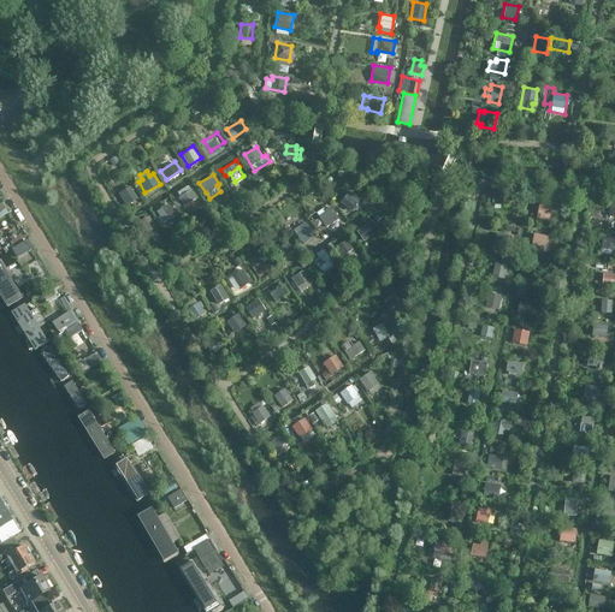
[(179,196),(177,197),(183,206),(197,197),(191,188),(190,189),(187,184),(176,191),(179,196)]
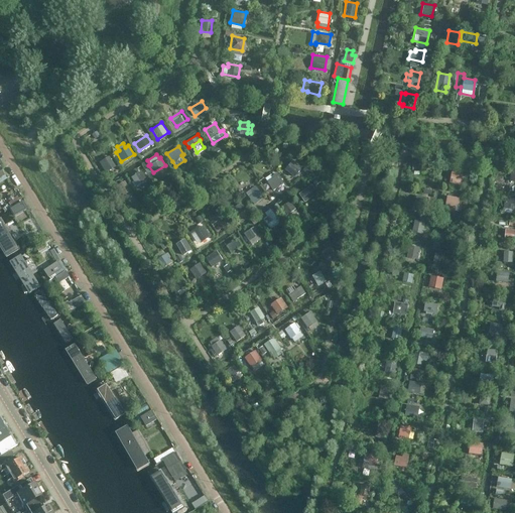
[(115,165),(109,155),(99,161),(105,171),(115,165)]
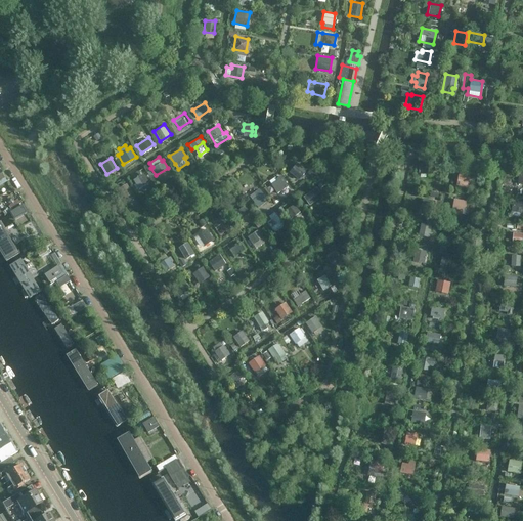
[(435,177),(438,163),(423,160),(420,174),(435,177)]
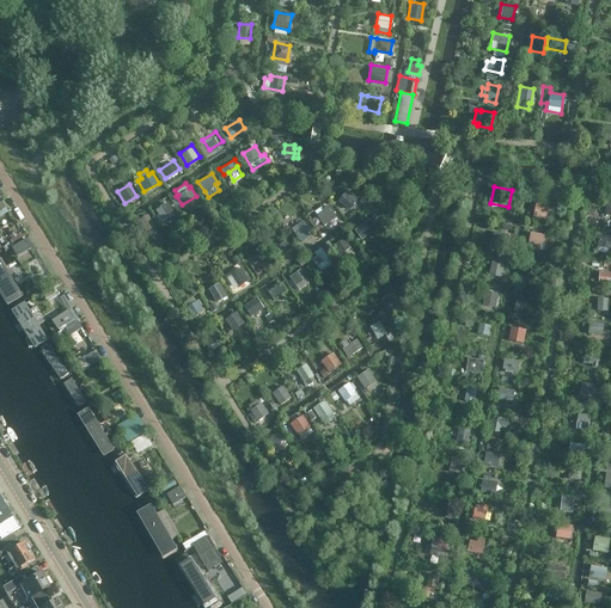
[(549,188),(536,188),(535,202),(549,202),(549,188)]
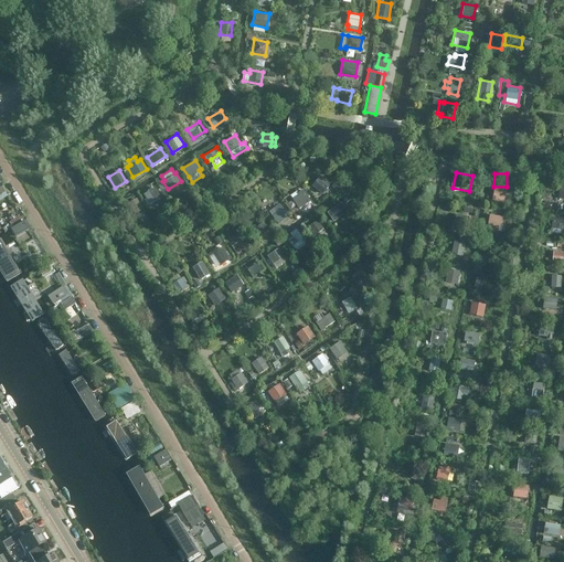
[(330,182),(320,175),(311,184),(322,193),(330,182)]
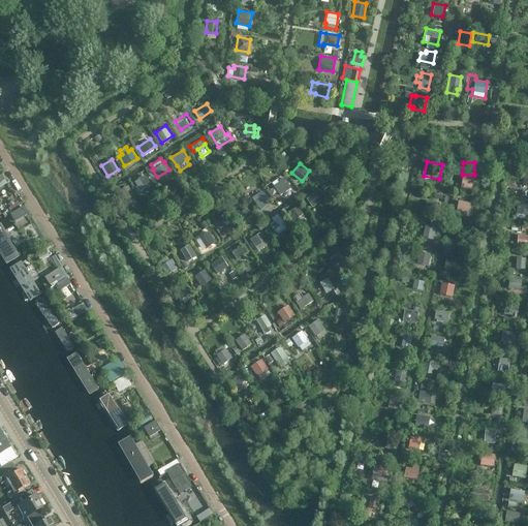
[(144,174),(133,181),(140,190),(150,183),(144,174)]
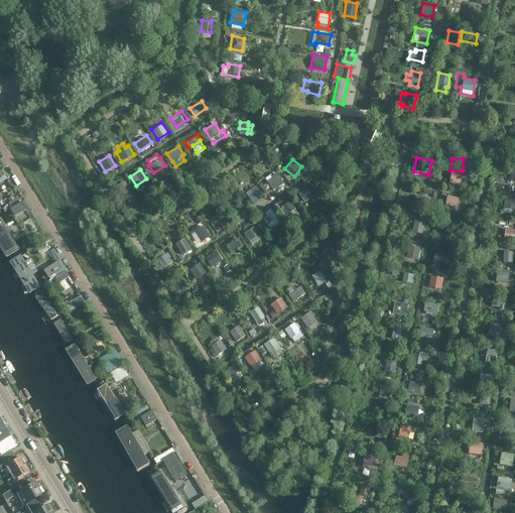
[(266,181),(272,189),(283,182),(276,171),(271,174),(270,173),(264,176),(267,181),(266,181)]
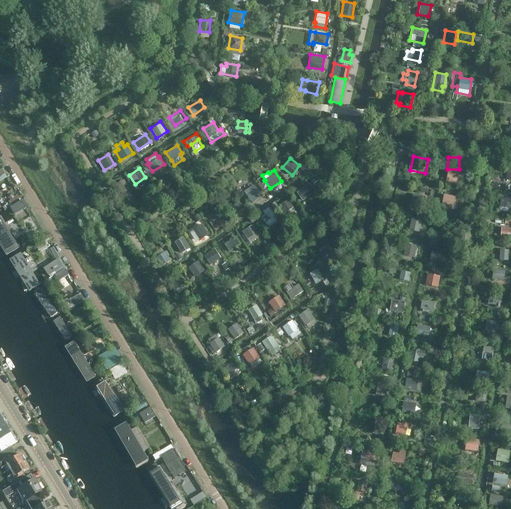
[(312,174),(308,177),(312,183),(317,180),(312,174)]
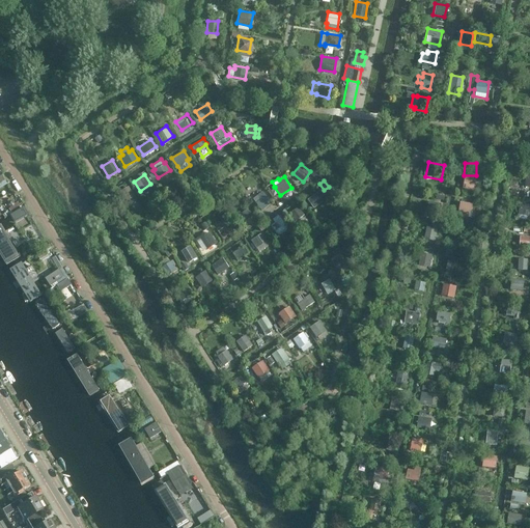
[(134,196),(127,186),(119,190),(126,201),(134,196)]
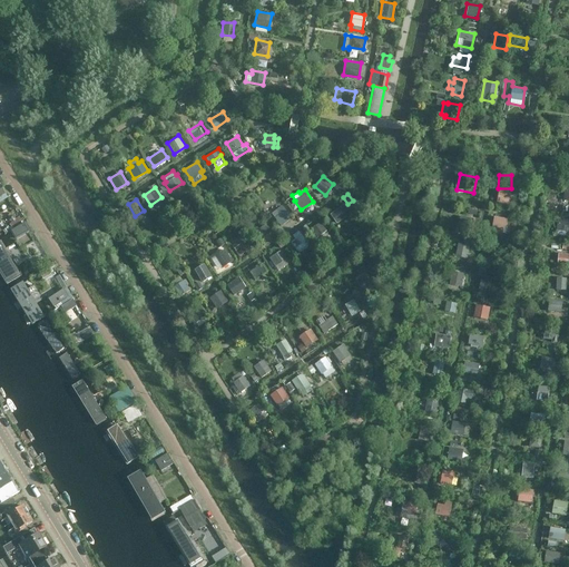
[(343,203),(329,213),(336,223),(350,213),(343,203)]
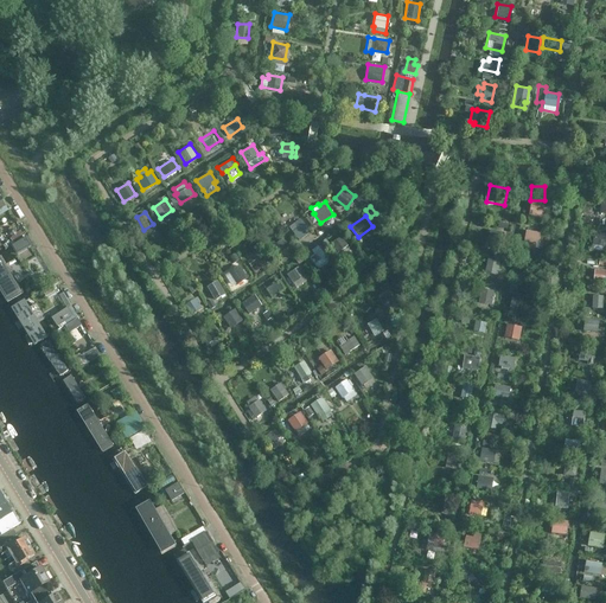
[(306,225),(299,217),(287,225),(298,239),(308,231),(306,229),(306,225)]
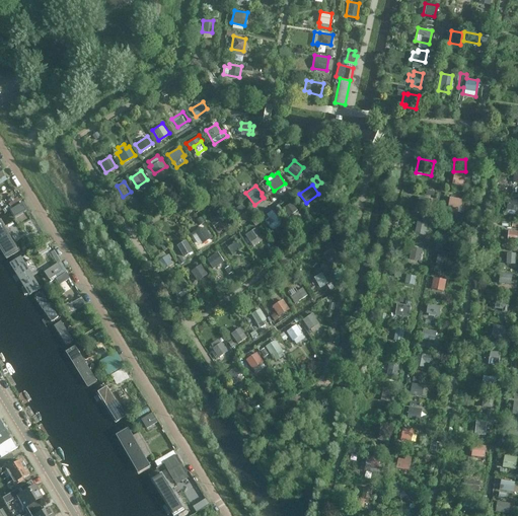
[(275,196),(271,190),(267,193),(271,199),(271,198),(273,200),(277,198),(275,196)]
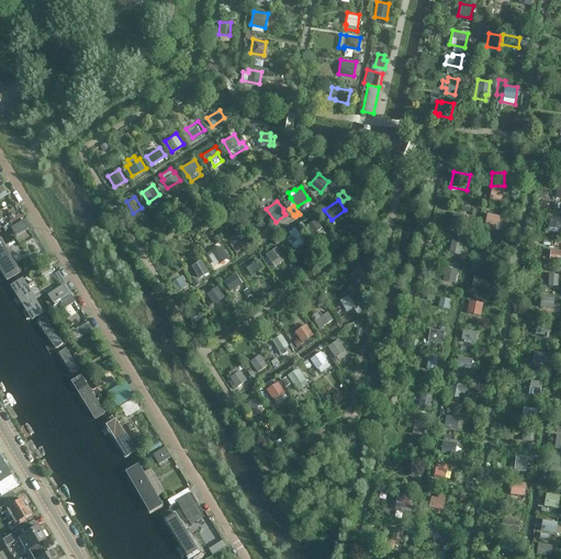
[(491,225),(493,208),(480,207),(478,224),(491,225)]
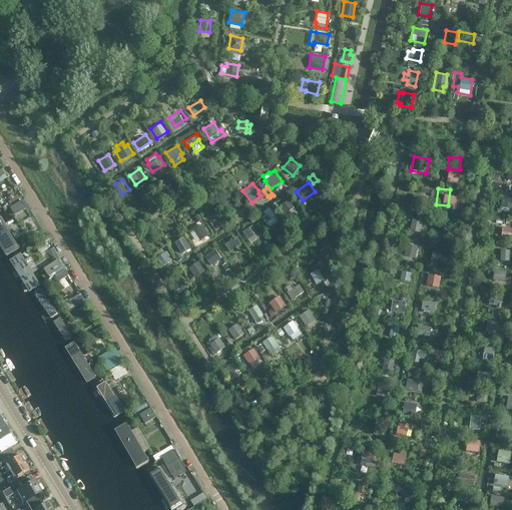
[(21,197),(9,205),(13,212),(26,204),(21,197)]
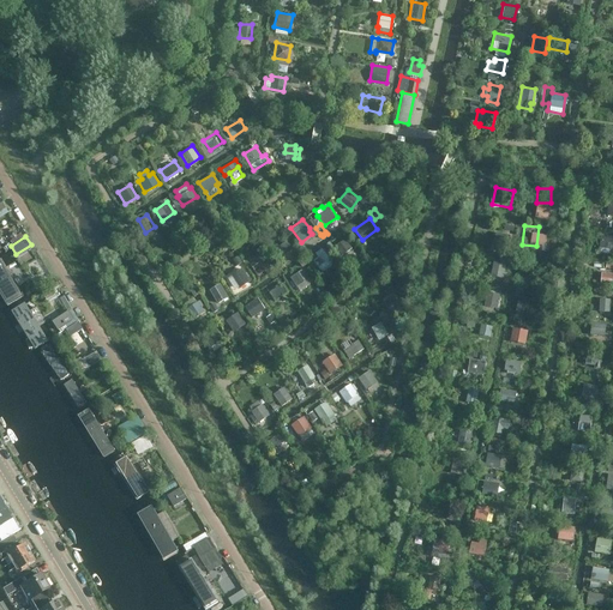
[(344,237),(335,245),(341,254),(352,247),(344,237)]
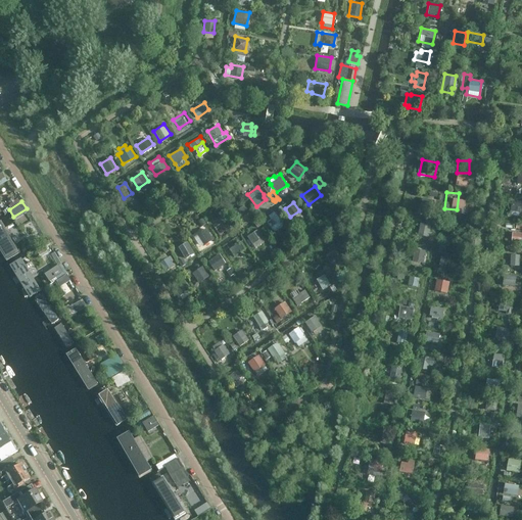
[(234,211),(239,219),(248,211),(243,204),(234,211)]
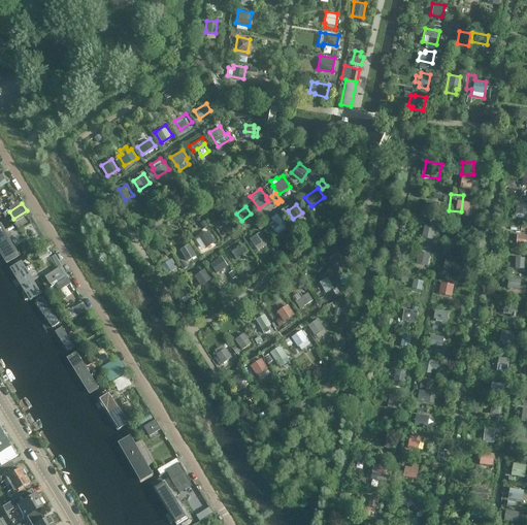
[(272,221),(268,223),(274,232),(285,226),(275,212),(270,217),(272,221)]
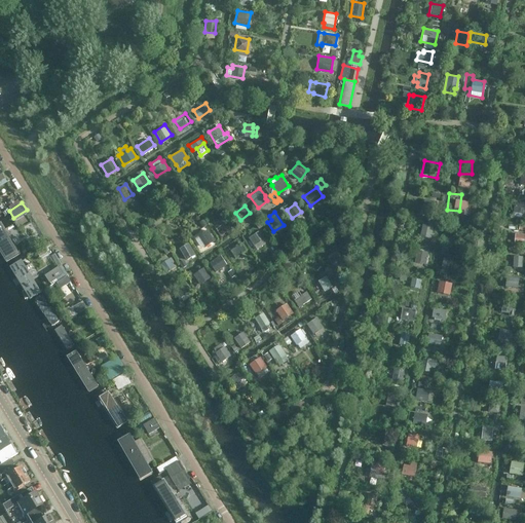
[(427,231),(429,216),(415,214),(413,229),(427,231)]
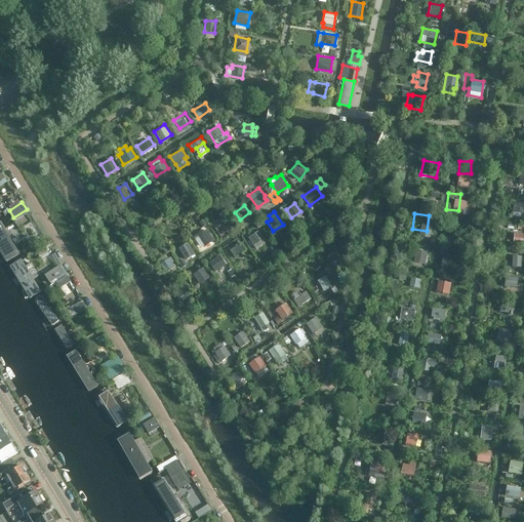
[(212,225),(218,234),(226,229),(224,226),(229,223),(225,216),(212,225)]
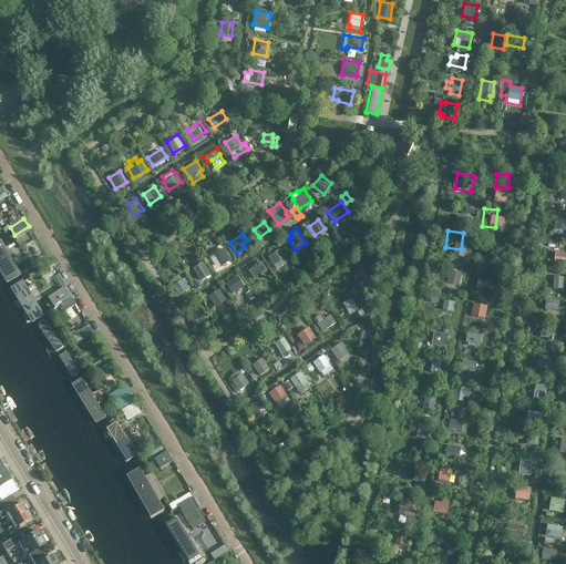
[(2,238),(0,239),(0,256),(10,272),(13,269),(14,272),(21,268),(2,238)]
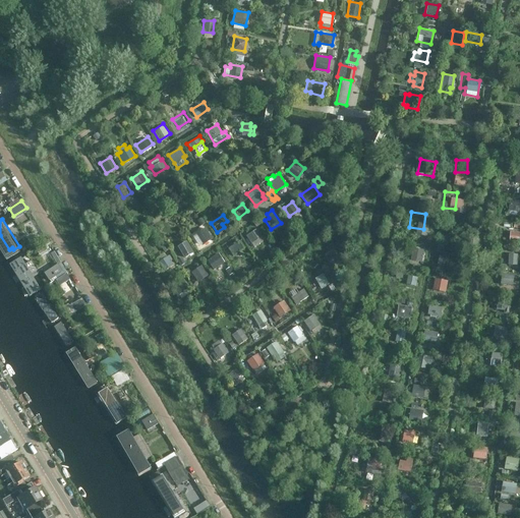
[(517,223),(503,223),(503,236),(517,237),(517,223)]
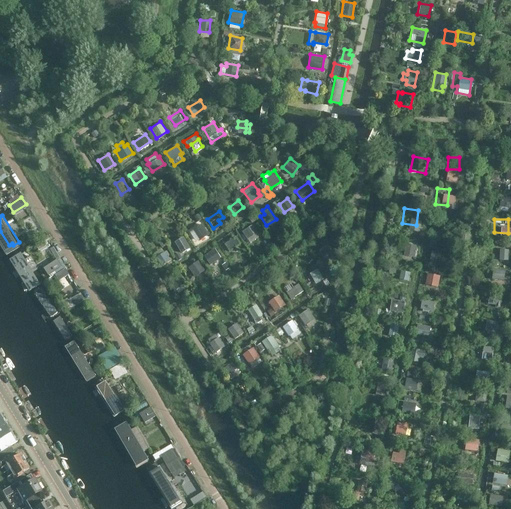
[(189,231),(196,242),(208,234),(201,223),(189,231)]
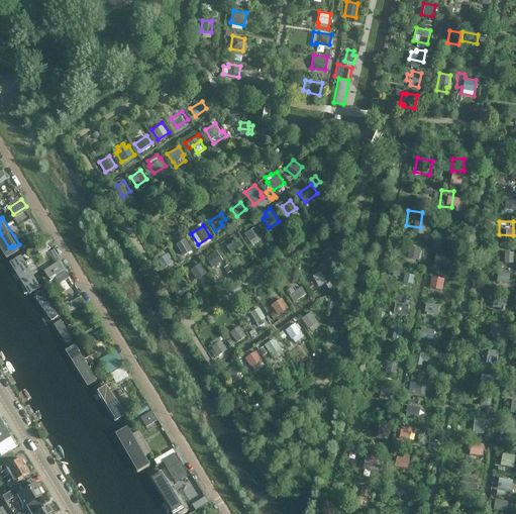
[(261,238),(253,227),(243,233),(251,244),(261,238)]
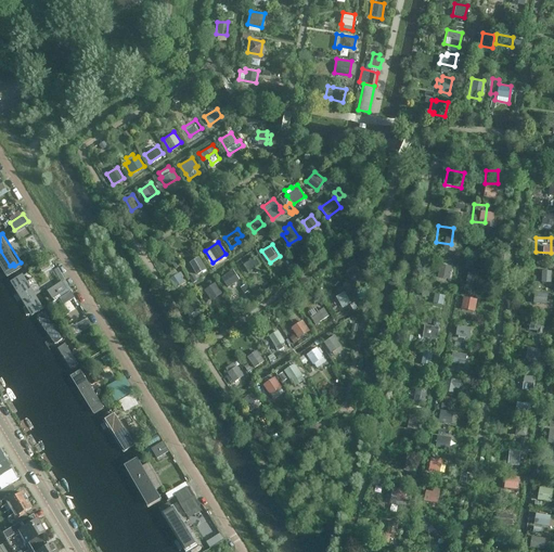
[(256,254),(242,264),(247,271),(261,262),(256,254)]
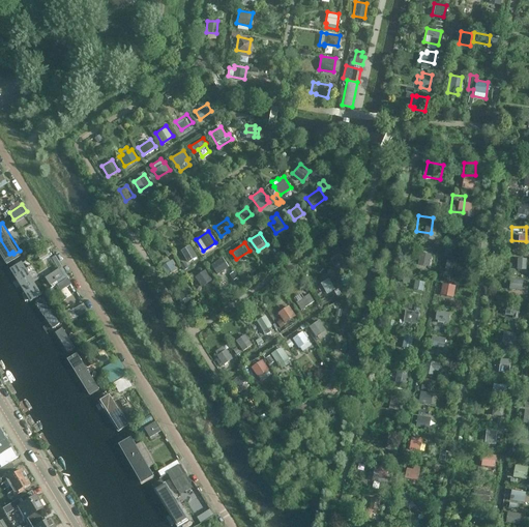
[(188,244),(180,250),(186,261),(196,256),(188,244)]
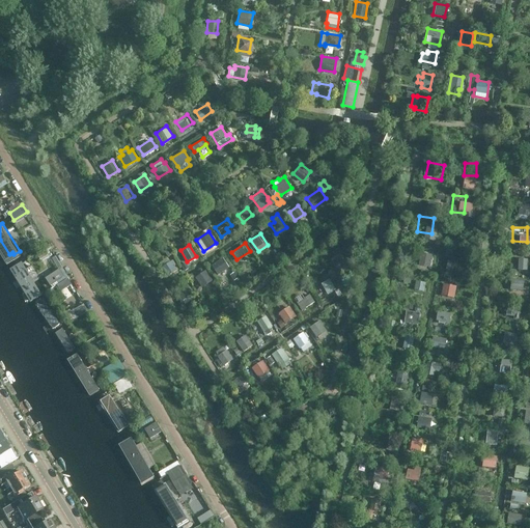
[(430,265),(433,251),(420,249),(418,262),(430,265)]
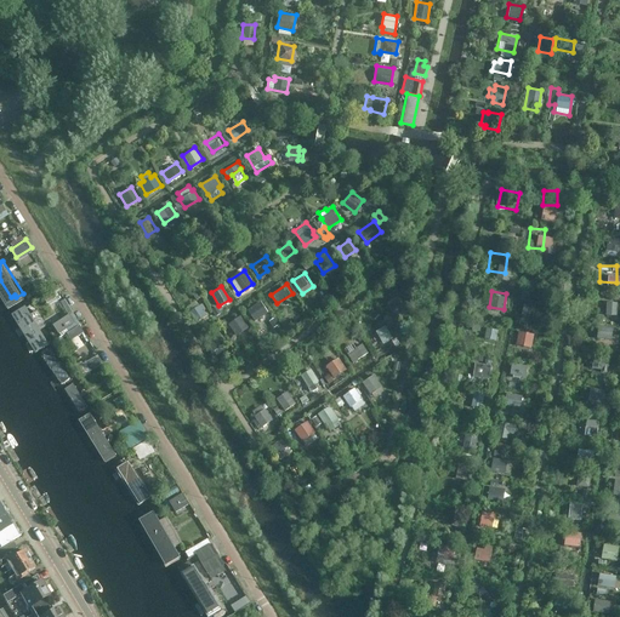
[(533,293),(518,291),(517,312),(530,313),(533,293)]
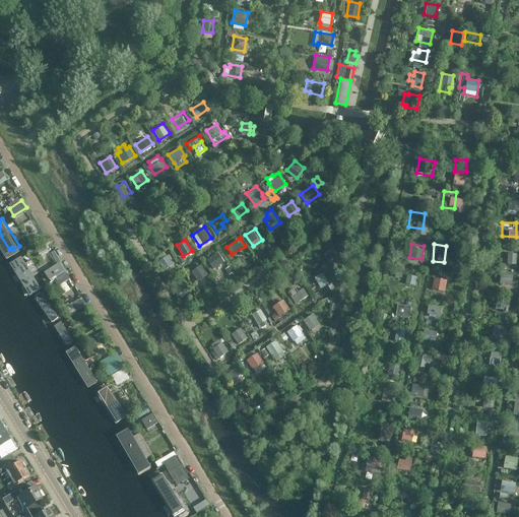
[(54,245),(42,252),(46,258),(53,255),(56,261),(44,268),(49,278),(55,274),(59,281),(70,275),(54,245)]
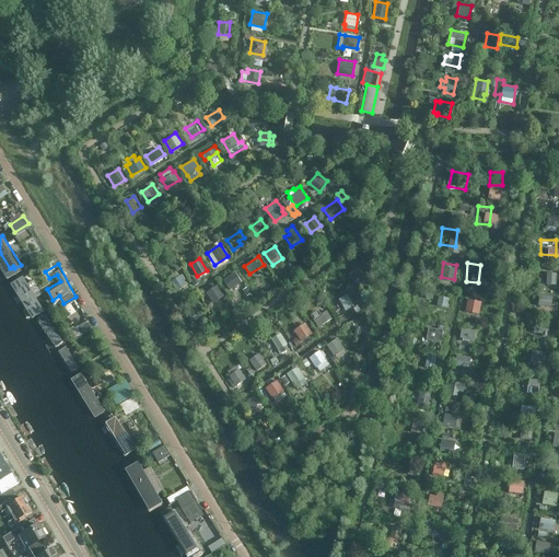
[(357,266),(348,271),(356,286),(365,279),(357,266)]
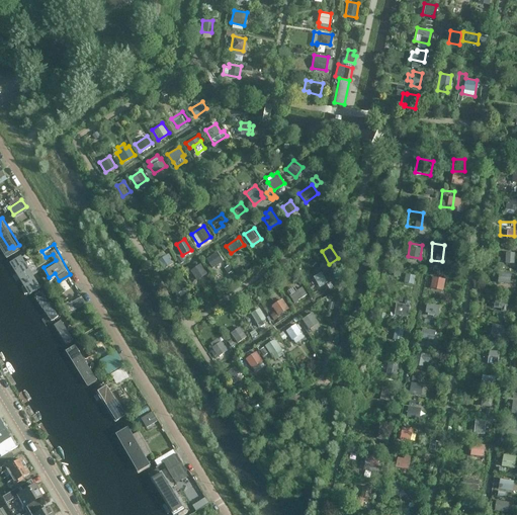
[(506,260),(515,260),(515,249),(506,249),(506,260)]
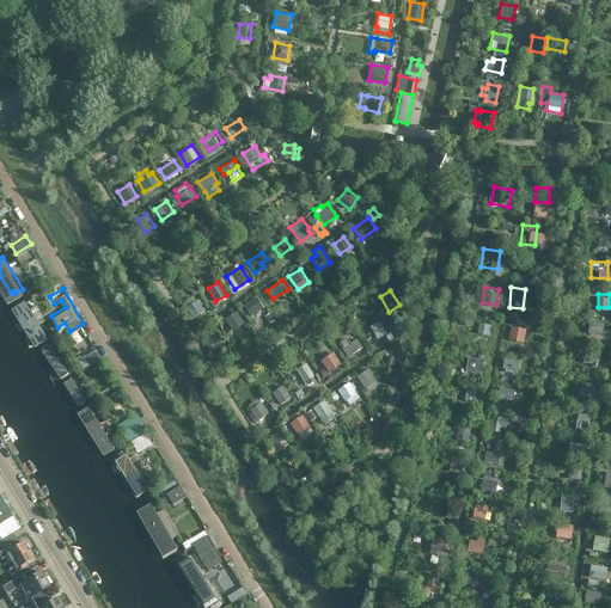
[(202,304),(199,298),(195,300),(191,295),(183,301),(187,306),(185,307),(191,317),(203,309),(200,305),(202,304)]
